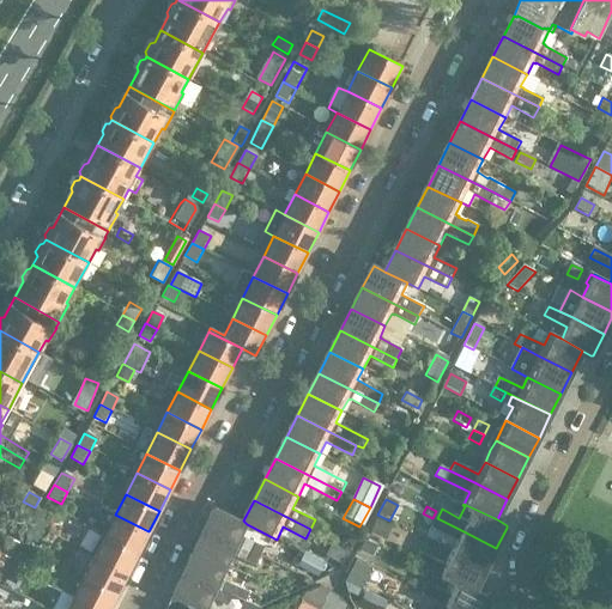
[(23,528),(31,513),(22,509),(13,523),(23,528)]
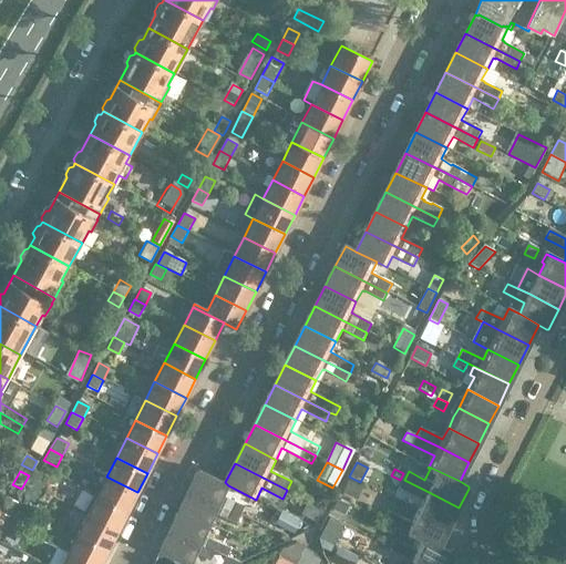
[(198,471),(188,491),(242,515),(246,508),(224,496),(228,485),(225,482),(201,471),(198,471)]
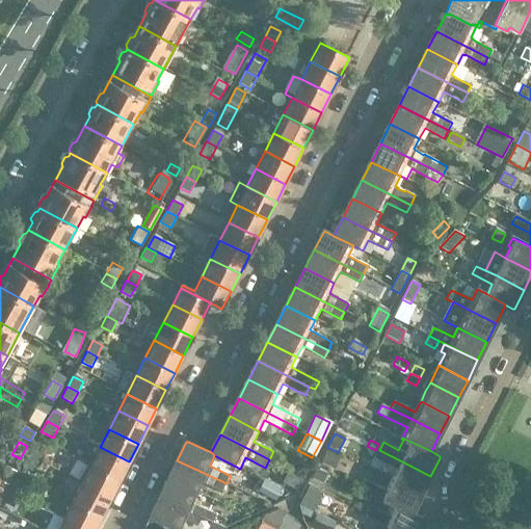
[(28,456),(40,463),(45,452),(33,446),(28,456)]
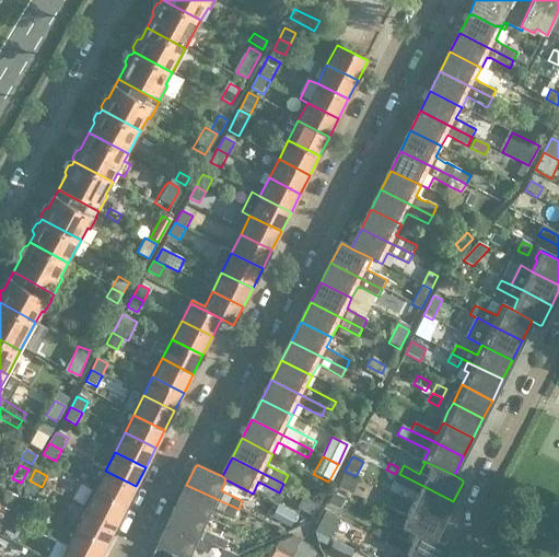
[(105,471),(95,489),(127,505),(136,486),(105,471)]
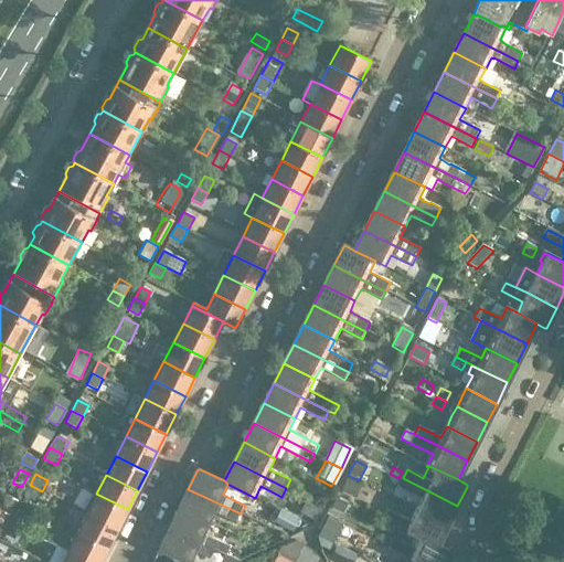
[(423,499),(417,510),(447,526),(457,506),(427,490),(403,478),(398,487),(423,499)]
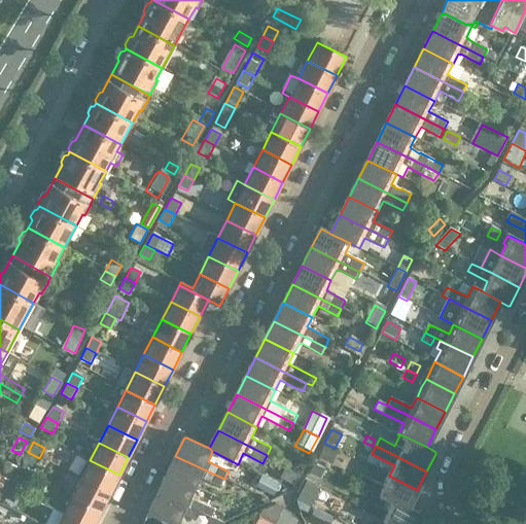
[(335,453),(323,447),(317,459),(328,464),(335,453)]
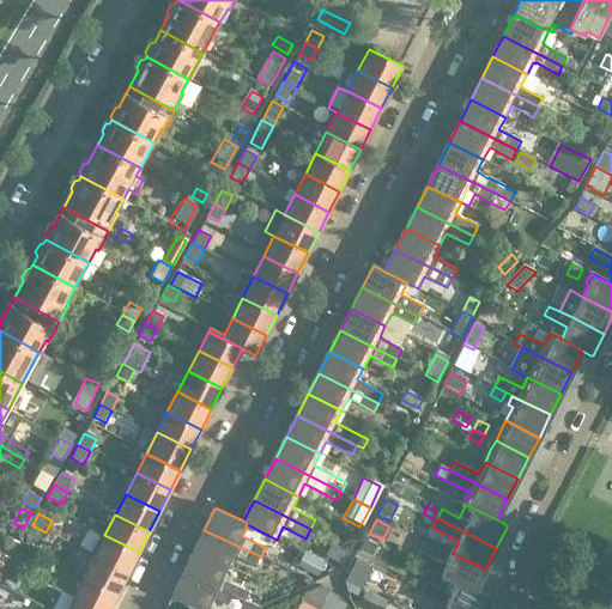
[(40,546),(46,533),(32,525),(31,525),(25,539),(40,546)]
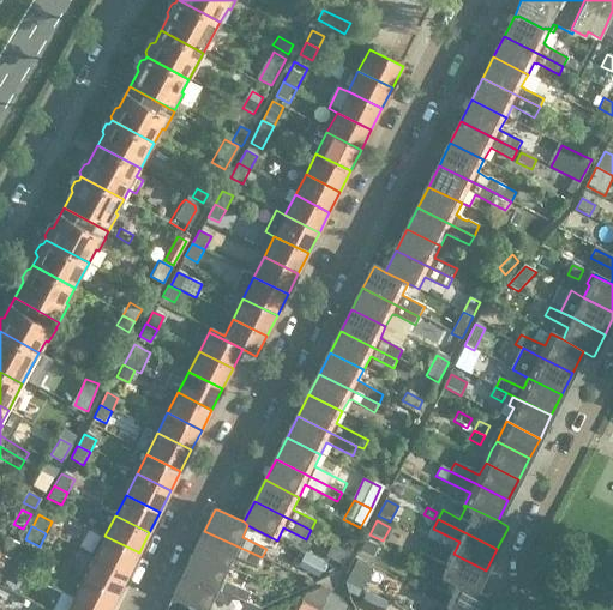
[(323,537),(311,530),(306,539),(305,541),(318,548),(323,537)]
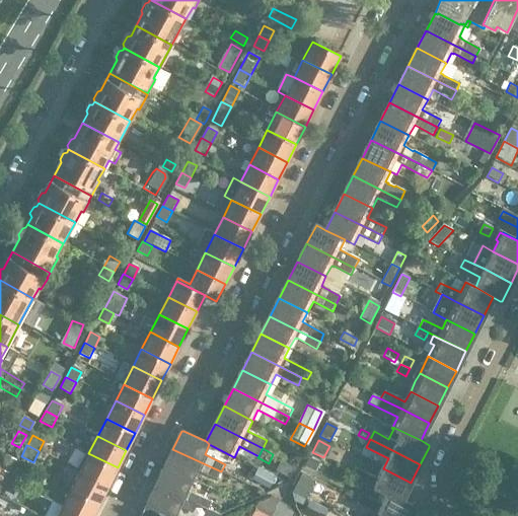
[(172,449),(164,467),(193,481),(198,470),(217,481),(221,471),(172,449)]
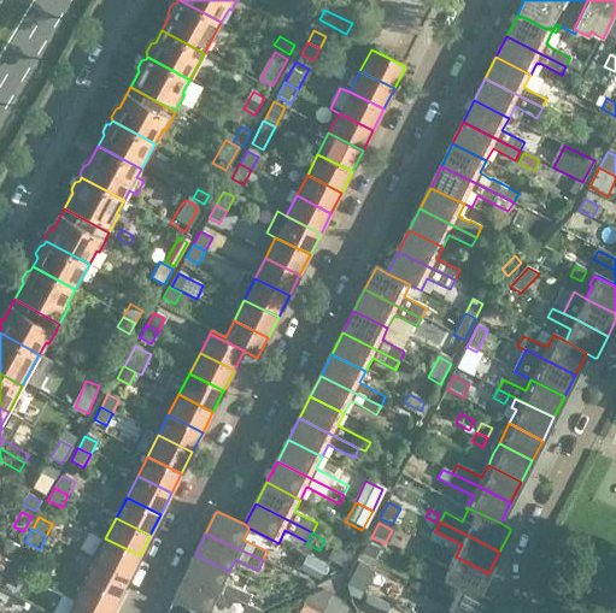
[(105,538),(94,559),(129,577),(140,555),(105,538)]
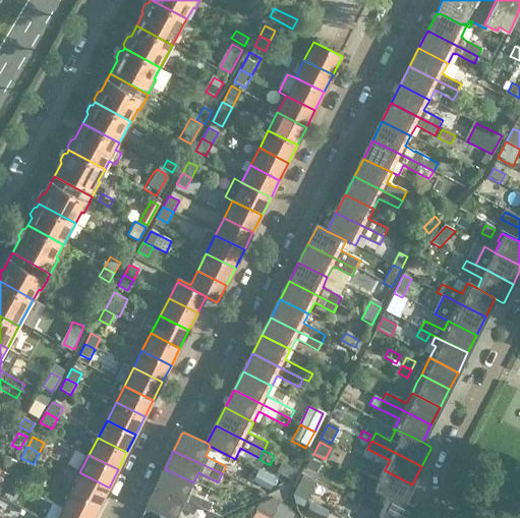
[(320,465),(309,460),(304,469),(315,474),(320,465)]
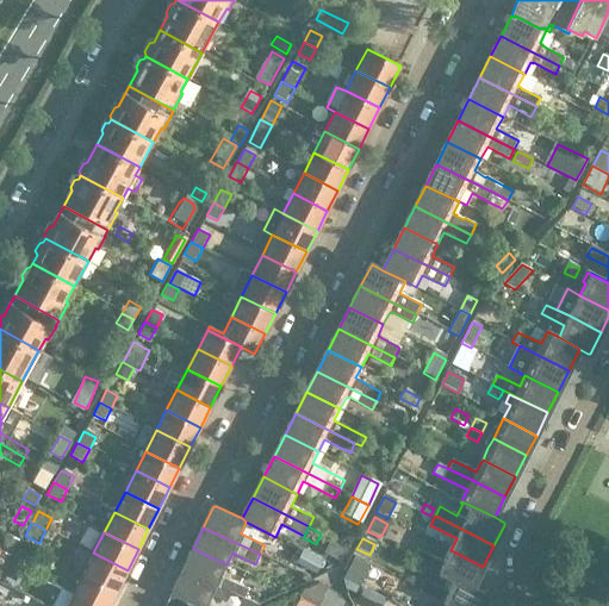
[(1,553),(11,558),(19,545),(10,539),(1,553)]
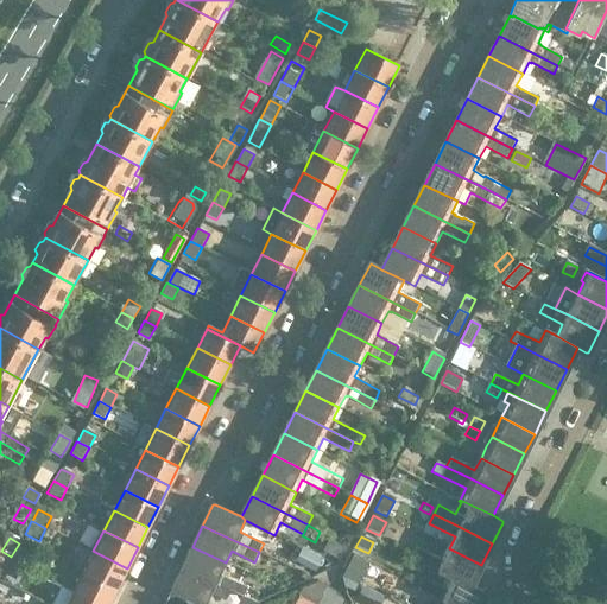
[(323,553),(340,561),(345,550),(329,541),(323,553)]
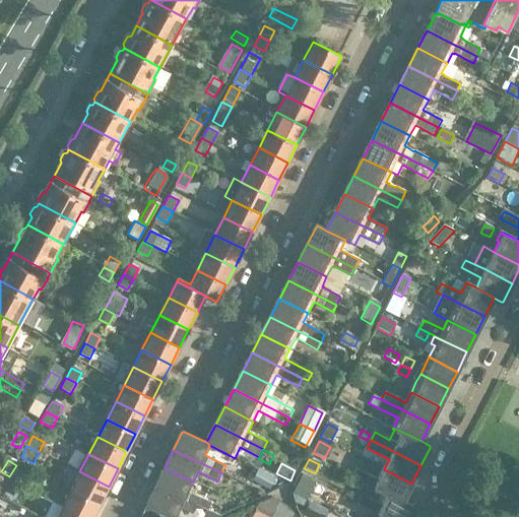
[(165,468),(155,487),(197,506),(209,511),(213,504),(188,492),(193,481),(165,468)]
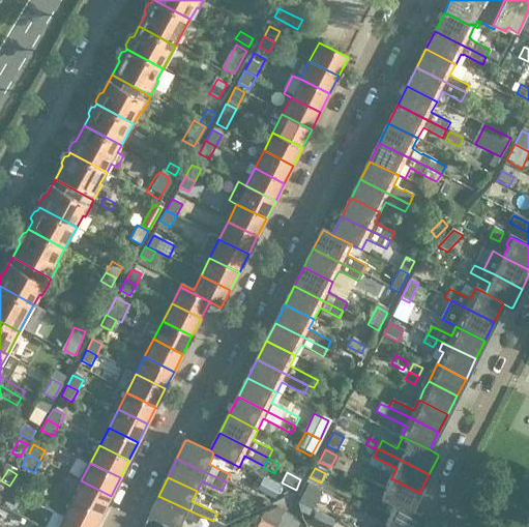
[(361,487),(382,497),(410,510),(419,493),(391,478),(386,490),(365,479),(361,487)]
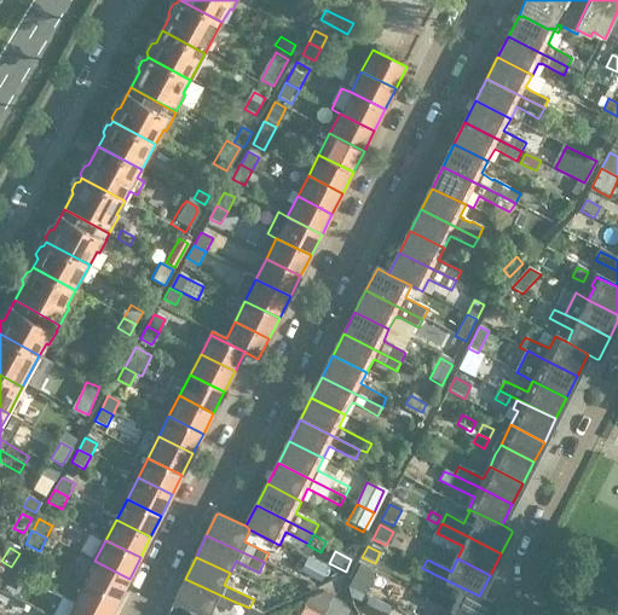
[(15,572),(24,576),(30,564),(21,560),(15,572)]
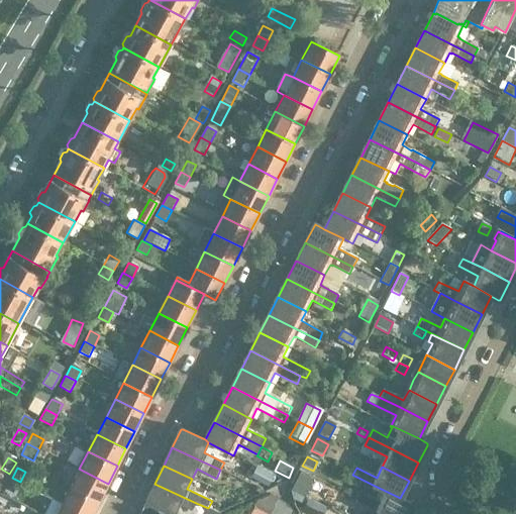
[(250,479),(269,488),(274,478),(255,468),(250,479)]
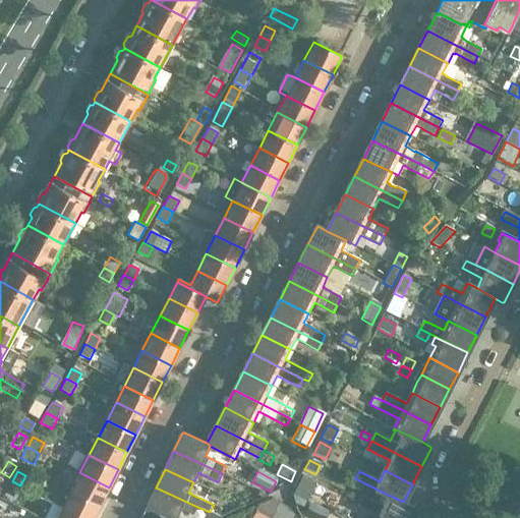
[(0,494),(9,477),(1,472),(0,473),(0,494)]
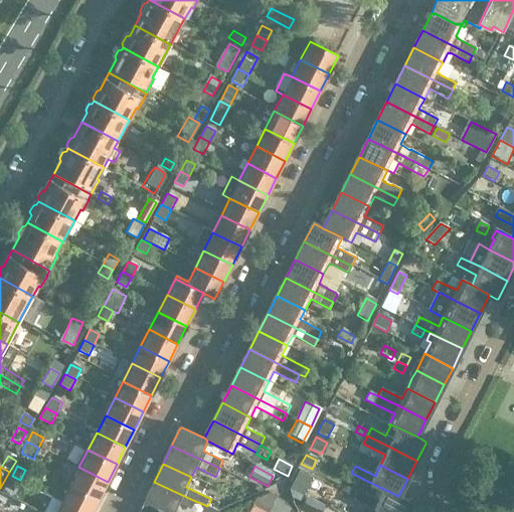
[(78,467),(70,484),(99,498),(108,482),(78,467)]
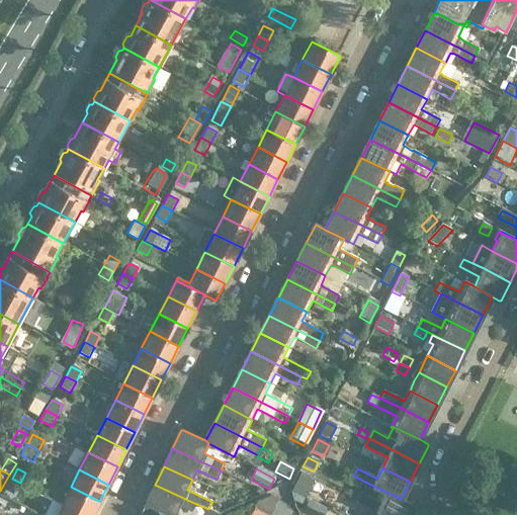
[(316,482),(300,475),(292,492),(308,500),(316,482)]
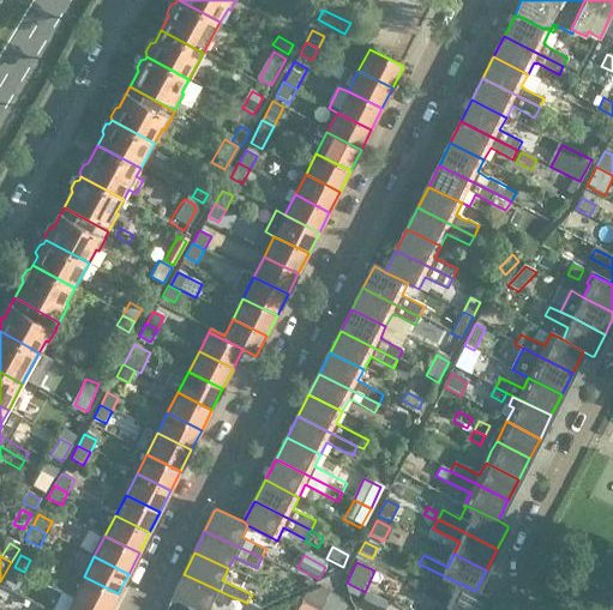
[(10,578),(7,581),(17,586),(24,572),(14,567),(8,577),(10,578)]
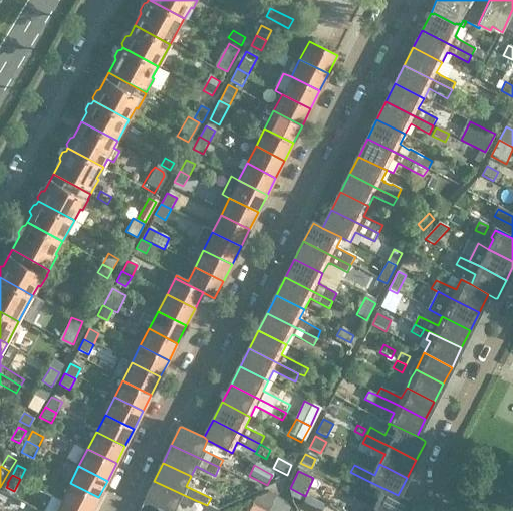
[(154,481),(146,500),(149,501),(149,502),(167,510),(175,510),(180,506),(182,503),(191,508),(195,500),(154,481)]
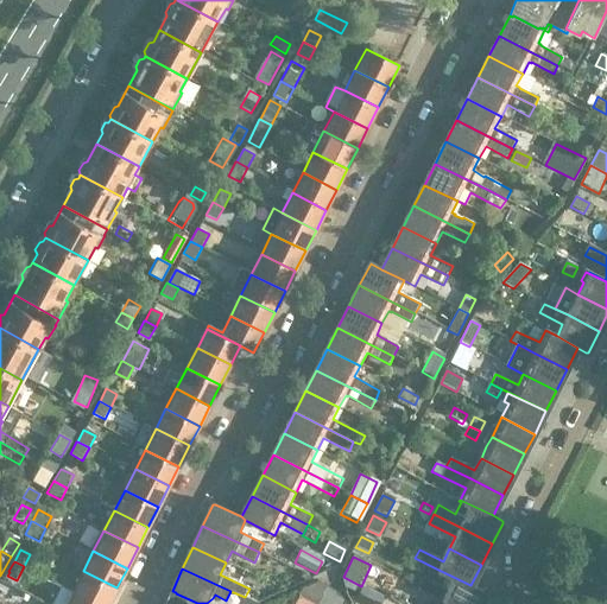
[(438,570),(437,571),(453,579),(448,590),(424,579),(419,589),(443,598),(453,603),(480,603),(486,595),(485,593),(470,585),(438,570)]
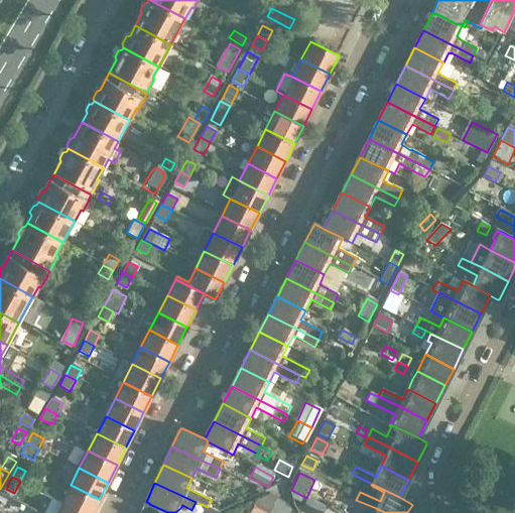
[(71,485),(61,502),(83,512),(92,512),(99,499),(71,485)]
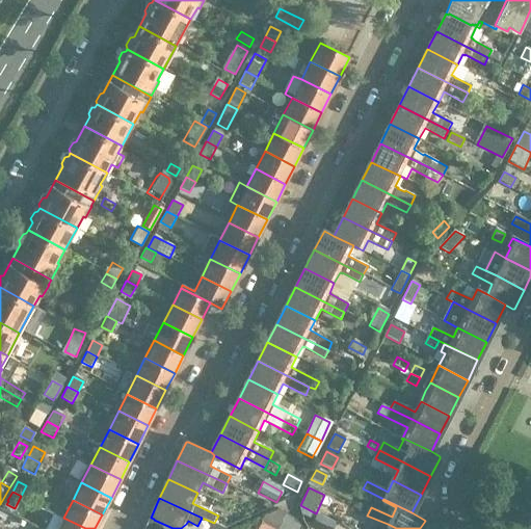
[(275,528),(284,513),(276,510),(263,518),(260,523),(262,525),(260,528),(275,528)]
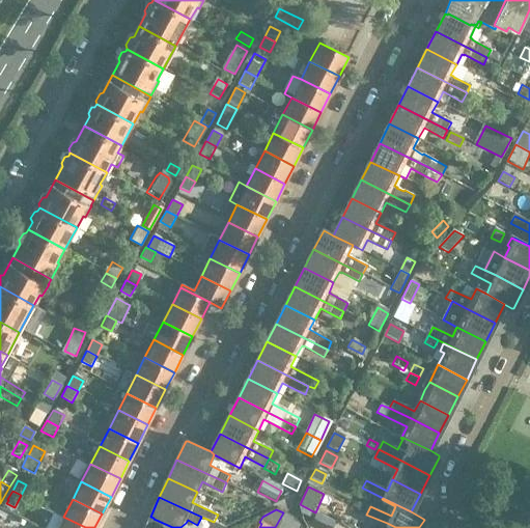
[(85,527),(63,517),(55,512),(48,527),(85,527)]
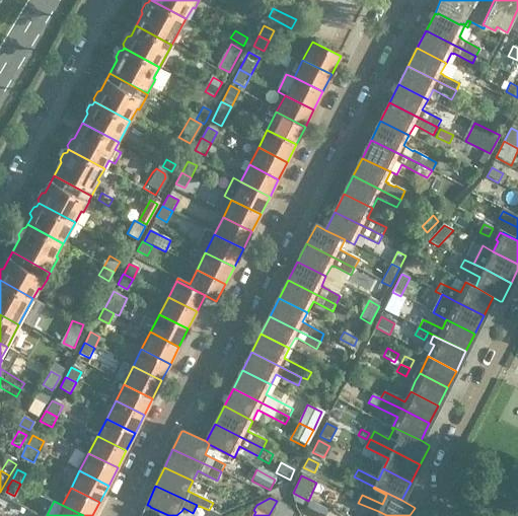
[(288,509),(277,501),(269,515),(292,515),(288,509)]
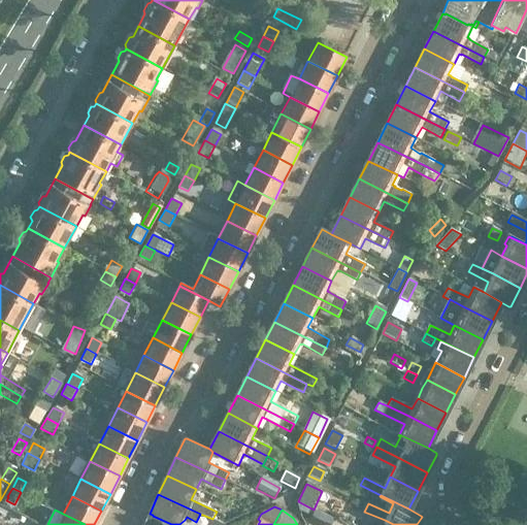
[(324,524),(327,520),(309,512),(304,522),(309,524),(324,524)]
